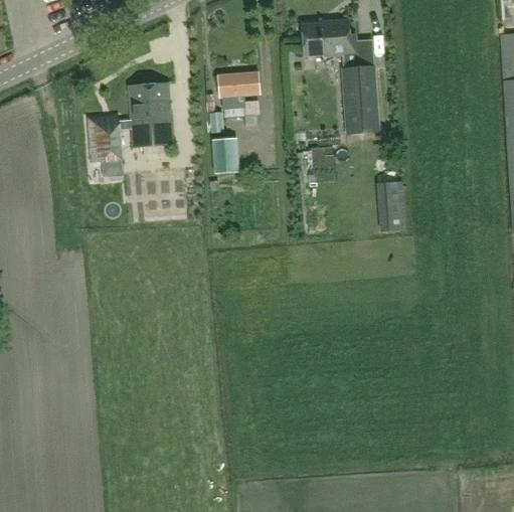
[(374,64),(362,65),(361,49),(356,49),(354,32),(348,33),(347,18),(328,19),(328,21),(301,23),(304,54),(325,52),(325,54),(342,52),(343,66),(341,66),(345,133),(378,131),(374,64)]
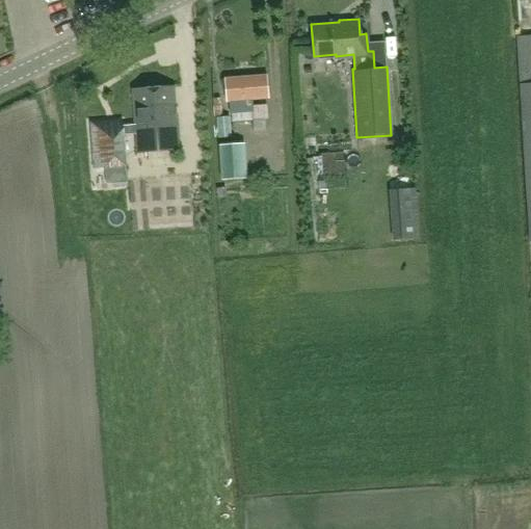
[(530,33),(516,34),(529,240),(530,240),(530,33)]
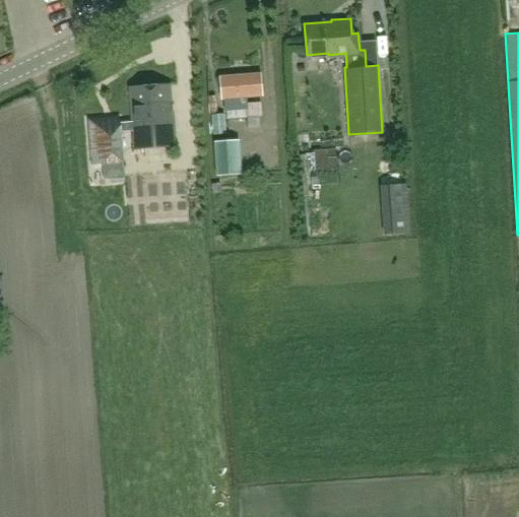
[(257,127),(258,114),(259,114),(258,101),(247,102),(246,94),(262,92),(260,72),(218,76),(220,97),(224,97),(226,117),(247,115),(247,126),(257,127)]
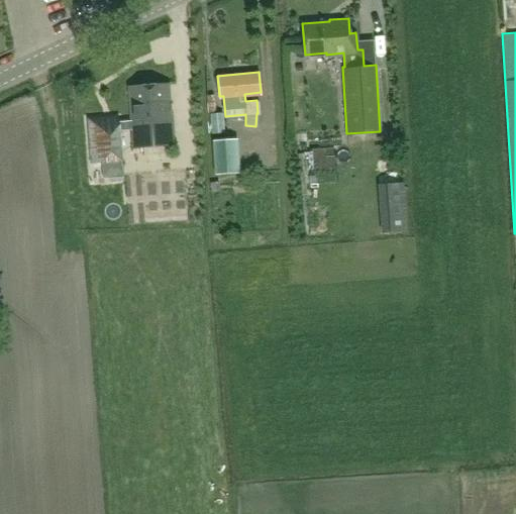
[(168,84),(128,86),(131,146),(184,142),(182,113),(170,114),(168,84)]
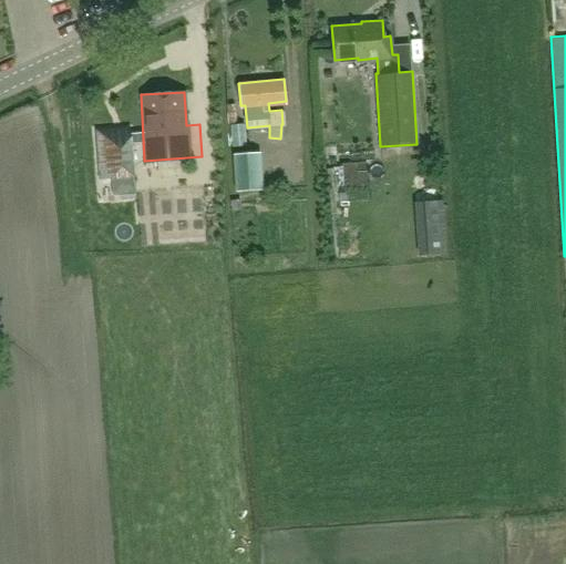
[(229,123),(232,146),(246,144),(244,122),(229,123)]
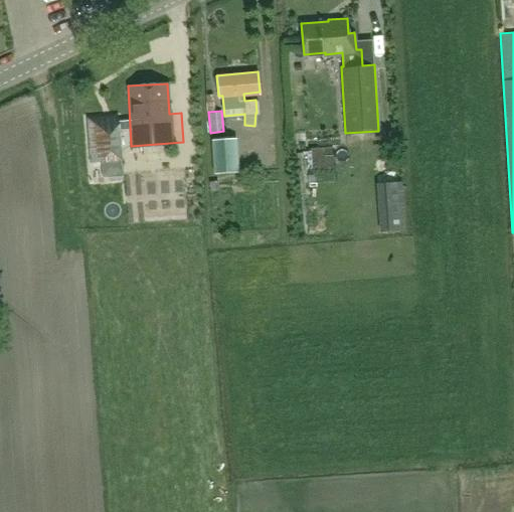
[(119,116),(87,118),(90,161),(101,161),(102,176),(122,175),(119,116)]
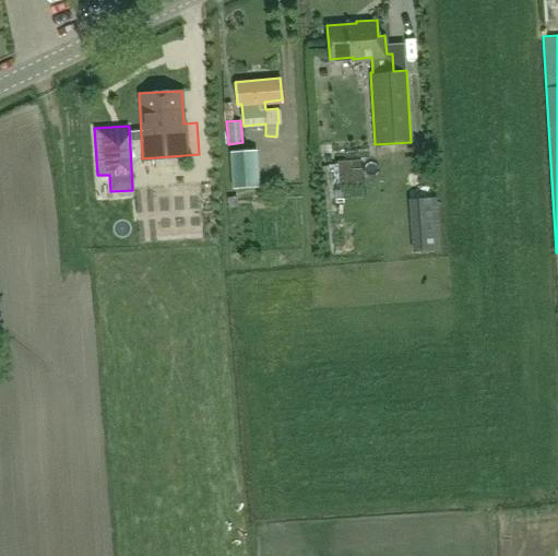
[(257,151),(230,153),(234,187),(260,185),(257,151)]
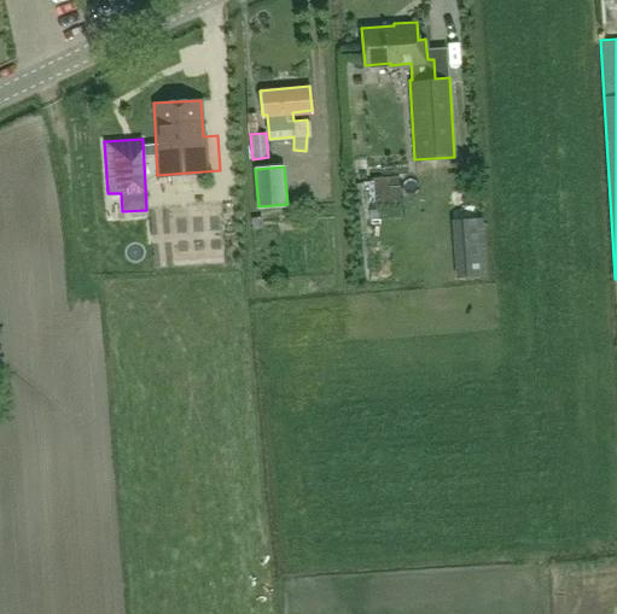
[(481,218),(452,220),(455,278),(485,275),(481,218)]
